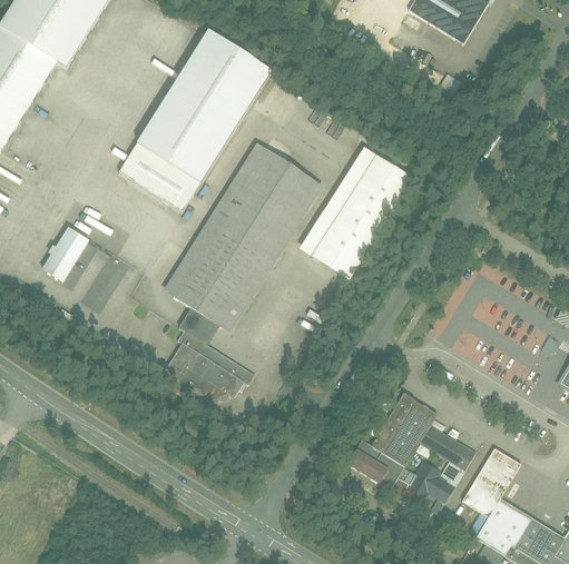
[(13,0),(0,21),(0,149),(57,59),(68,66),(108,0),(13,0)]
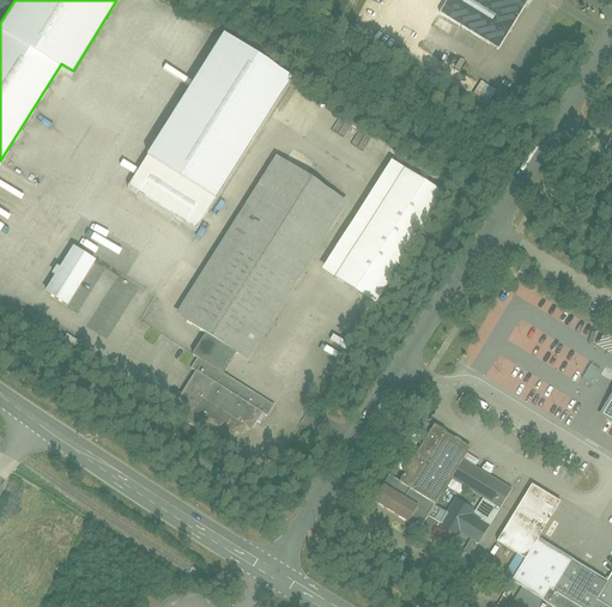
[(444,0),(440,10),(500,46),(525,4),(527,6),(531,0),(444,0)]
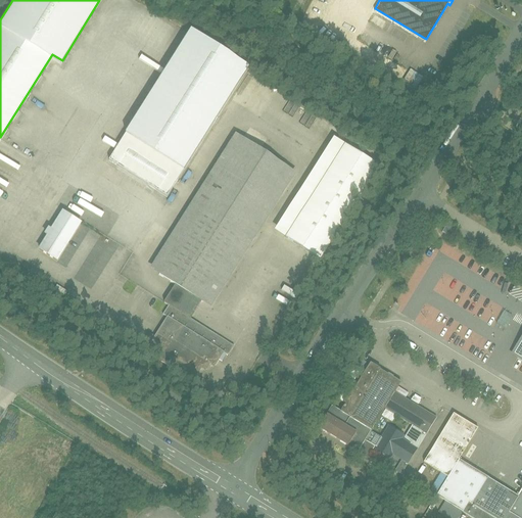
[(247,63),(189,28),(112,152),(171,188),(247,63)]
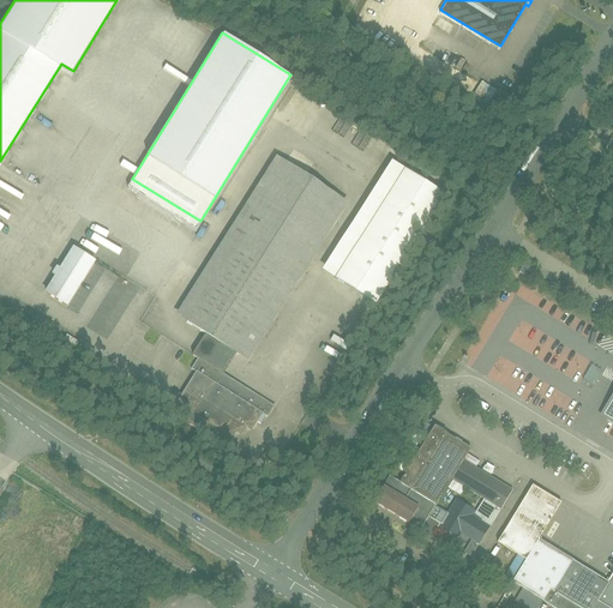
[(276,151),(175,311),(206,329),(238,349),(248,355),(348,197),(276,151)]
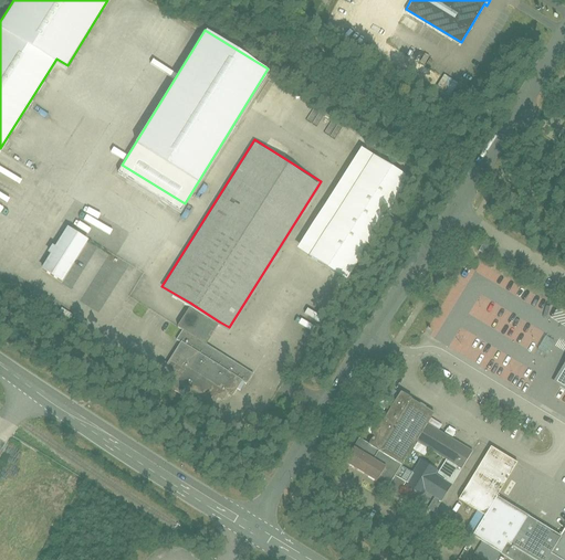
[(404,173),(383,160),(361,146),(296,245),(339,273),(404,173)]
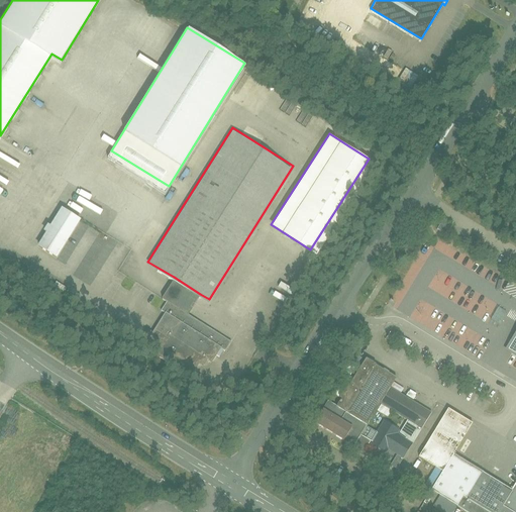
[(59,252),(82,215),(63,203),(52,220),(49,218),(47,221),(44,226),(47,228),(39,241),(59,252)]
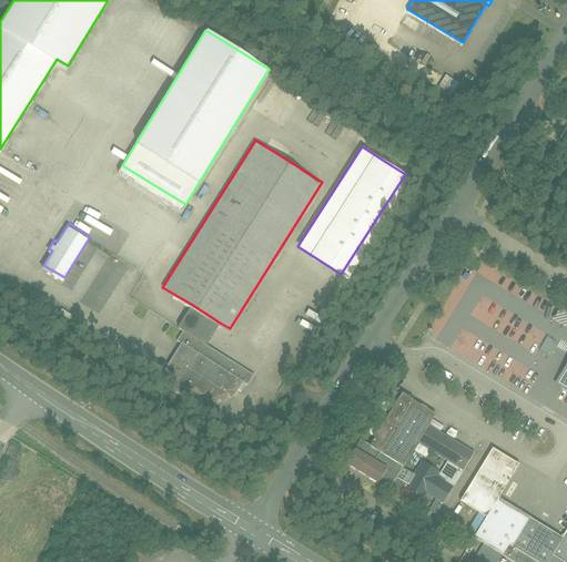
[(485,253),(493,241),(485,236),(478,248),(485,253)]
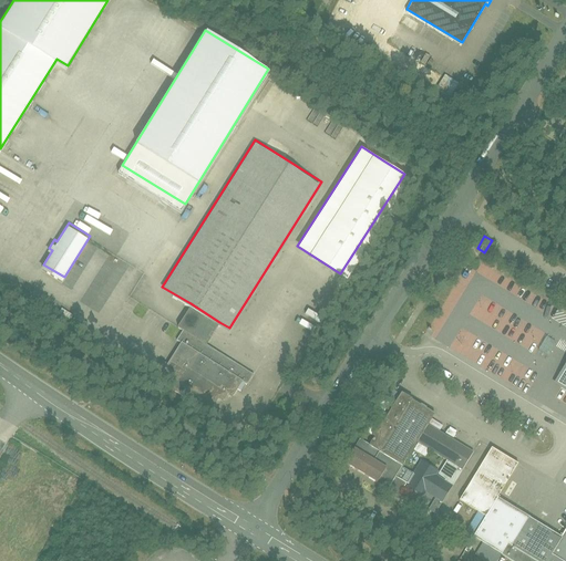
[(177,338),(181,340),(163,369),(215,402),(219,394),(224,397),(229,390),(234,393),(242,381),(244,377),(248,381),(255,371),(207,341),(219,322),(191,303),(178,323),(184,326),(177,338)]
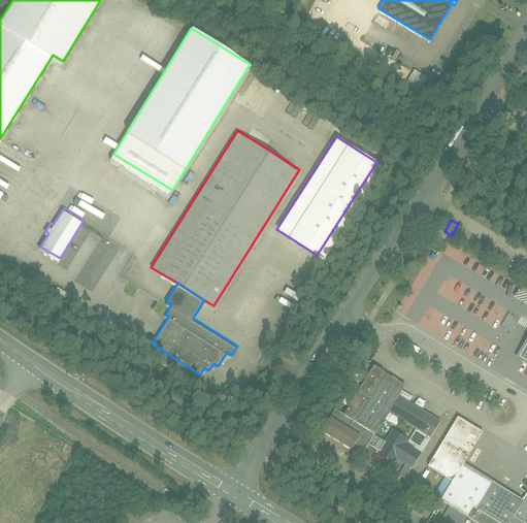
[(526,327),(515,348),(526,354),(526,327)]
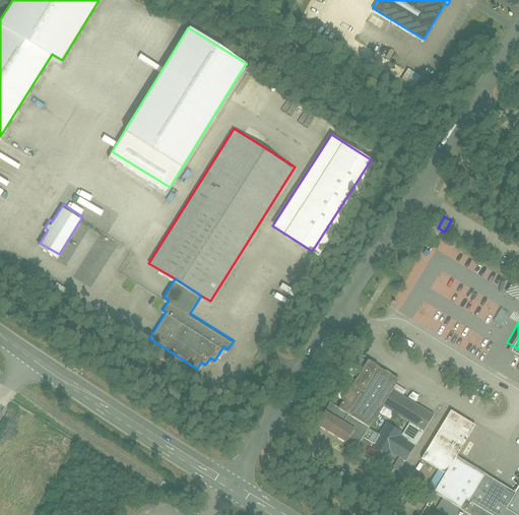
[(319,420),(358,442),(378,408),(384,412),(390,403),(411,416),(404,428),(388,417),(380,430),(370,424),(364,434),(390,450),(392,447),(407,456),(436,408),(395,383),(400,374),(368,353),(338,401),(332,397),(319,420)]
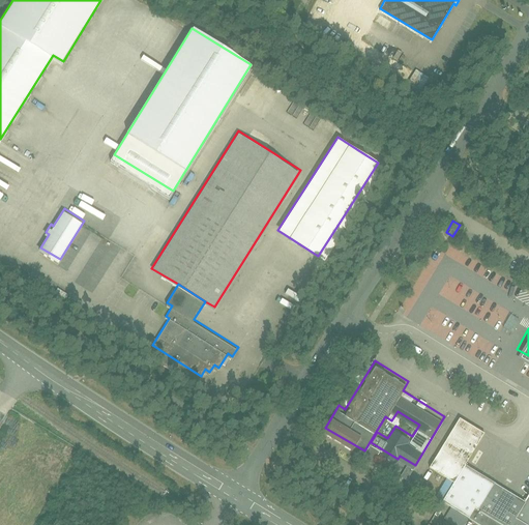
[(528,495),(526,500),(466,464),(485,431),(460,416),(430,466),(454,480),(443,500),(485,524),(528,524),(528,495)]
